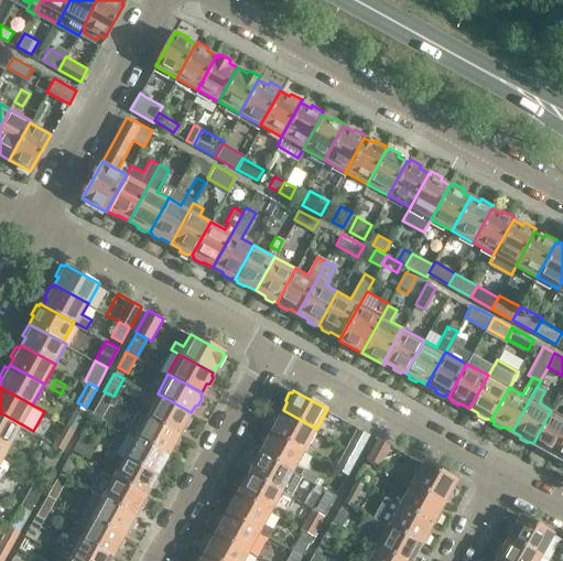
[(107,408),(114,396),(104,391),(97,403),(107,408)]
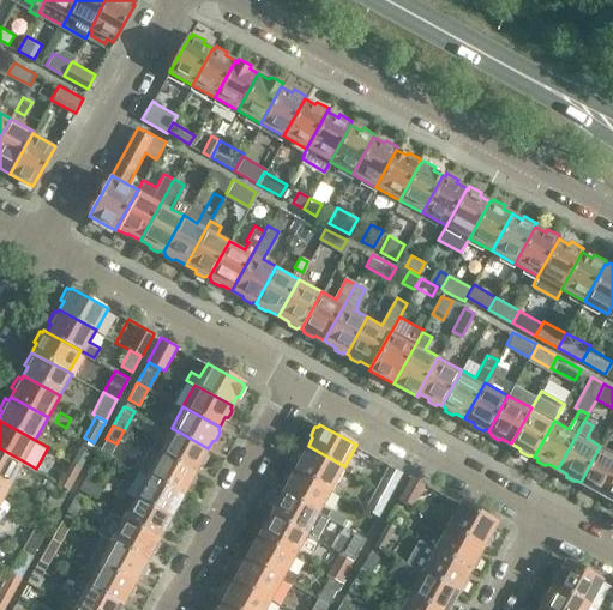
[(144,442),(151,446),(158,451),(196,470),(200,463),(204,461),(208,454),(206,451),(208,448),(172,428),(166,439),(151,430),(144,442)]
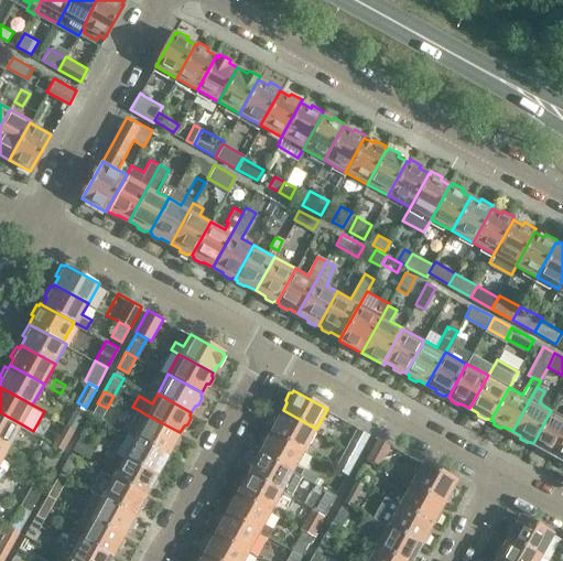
[(74,428),(86,407),(77,402),(66,423),(74,428)]
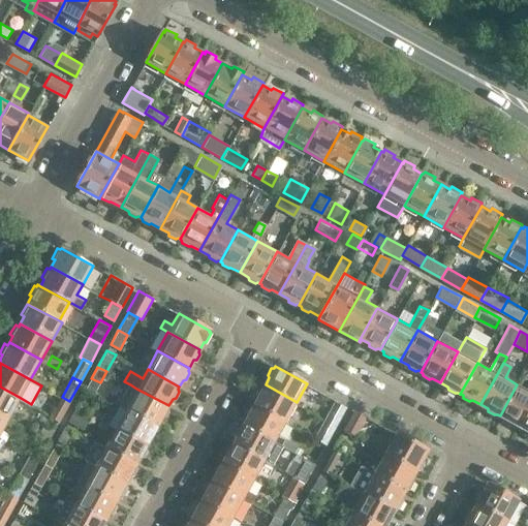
[(126,408),(126,407),(158,425),(162,418),(164,418),(168,410),(167,408),(168,405),(136,389),(130,384),(124,395),(116,391),(111,400),(120,405),(126,408)]
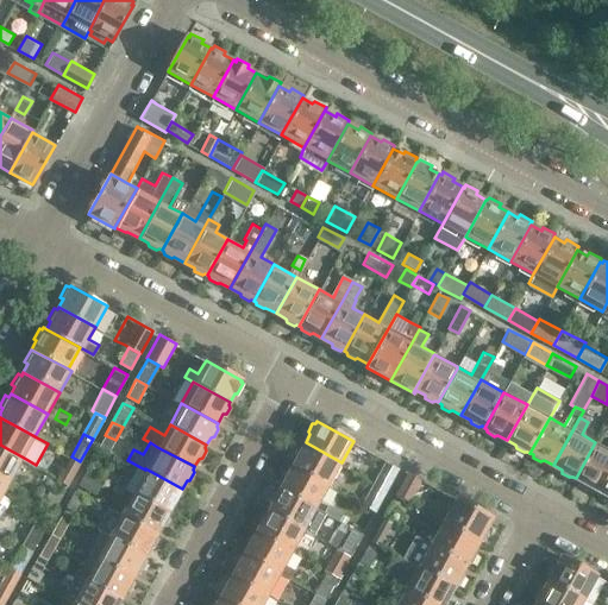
[(298,457),(293,465),(328,485),(342,462),(306,442),(304,446),(299,446),(295,453),(298,457)]
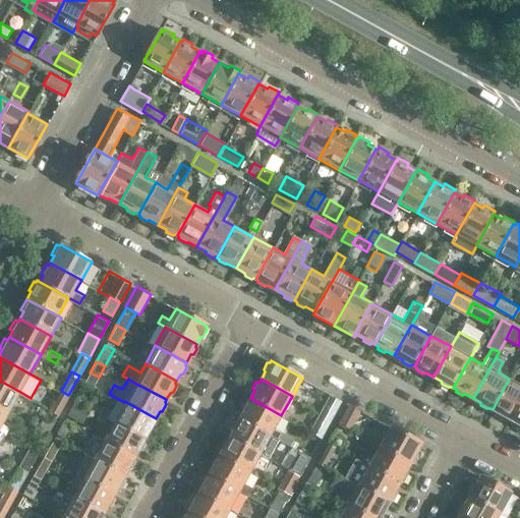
[(508,381),(493,409),(496,410),(496,413),(502,417),(505,416),(512,420),(519,405),(519,384),(509,379),(508,381)]
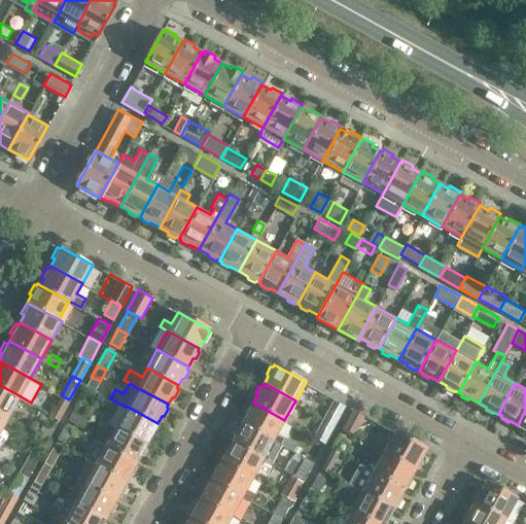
[(0,411),(9,416),(21,396),(0,385),(0,411)]
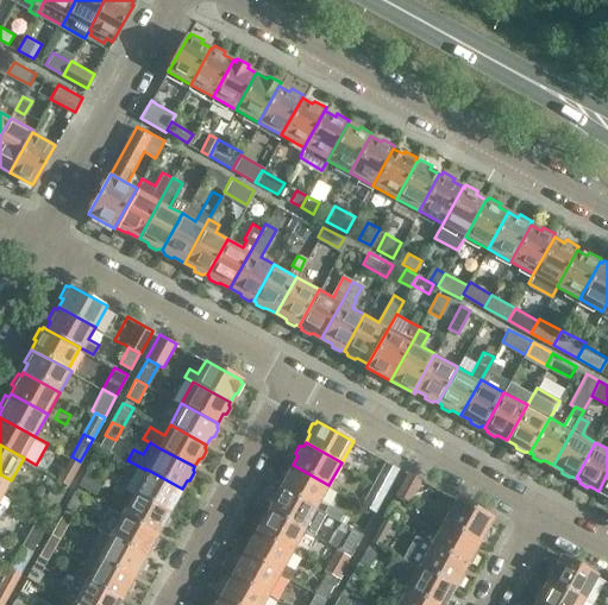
[(69,483),(81,462),(69,455),(57,477),(69,483)]
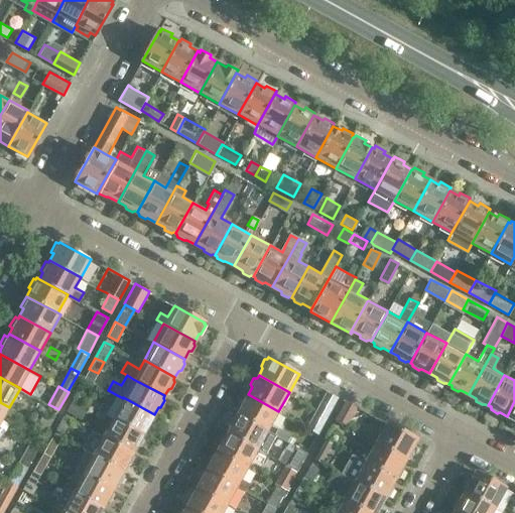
[(297,386),(293,394),(303,400),(307,392),(297,386)]
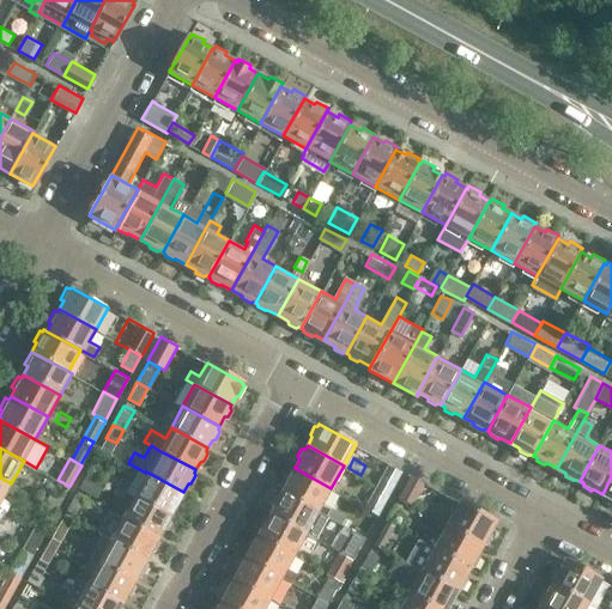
[(288,481),(283,491),(319,510),(331,488),(295,468),(294,470),(290,470),(285,479),(288,481)]
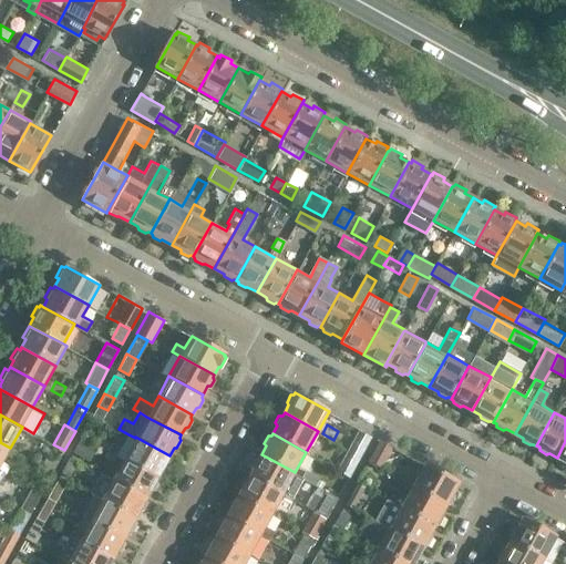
[(93,440),(82,434),(73,450),(84,457),(93,440)]
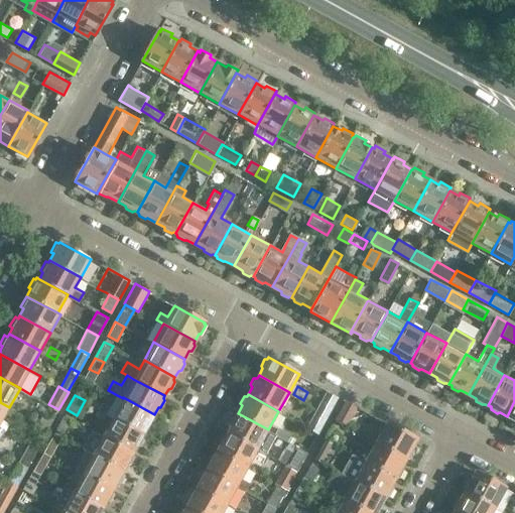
[(152,416),(154,414),(123,397),(123,398),(117,395),(111,406),(102,401),(102,402),(98,408),(113,416),(144,432),(147,426),(150,425),(154,419),(152,416)]
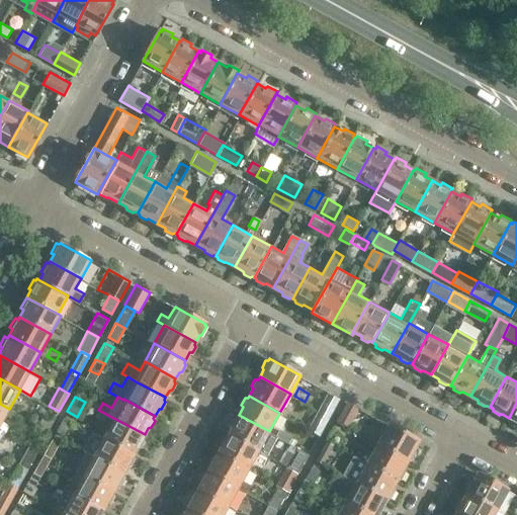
[(102,404),(102,403),(91,398),(87,405),(98,410),(102,404)]
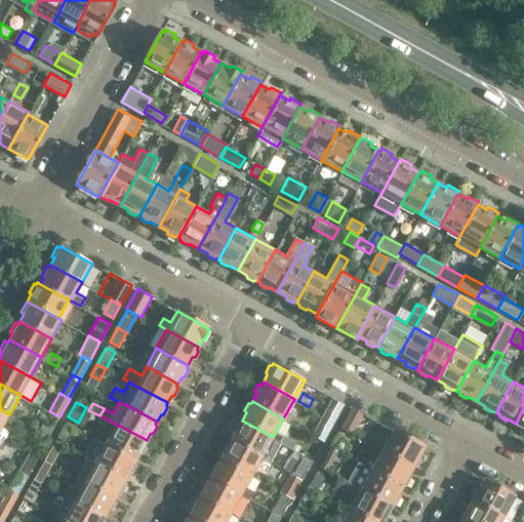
[(333,420),(338,411),(326,404),(321,413),(333,420)]
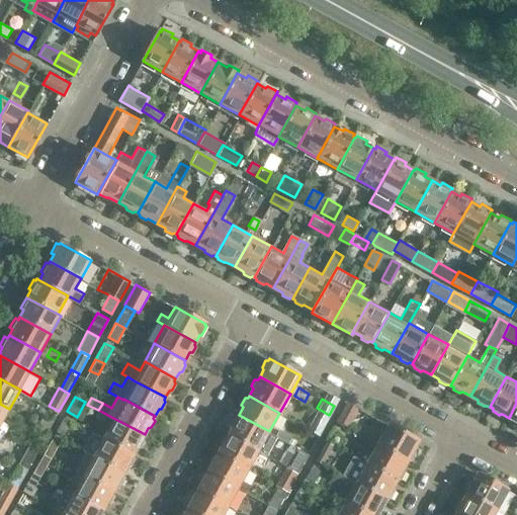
[(359,408),(347,401),(337,421),(349,427),(359,408)]
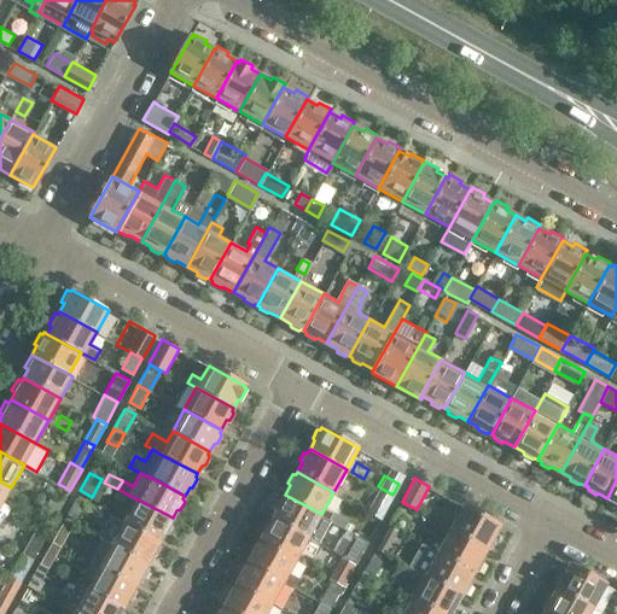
[(0,509),(6,514),(18,520),(23,512),(4,501),(11,487),(0,481),(0,509)]
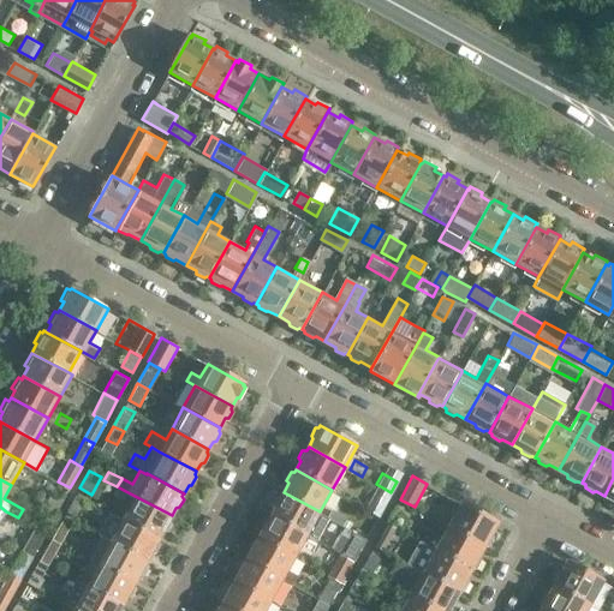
[(343,483),(338,492),(349,499),(355,490),(343,483)]
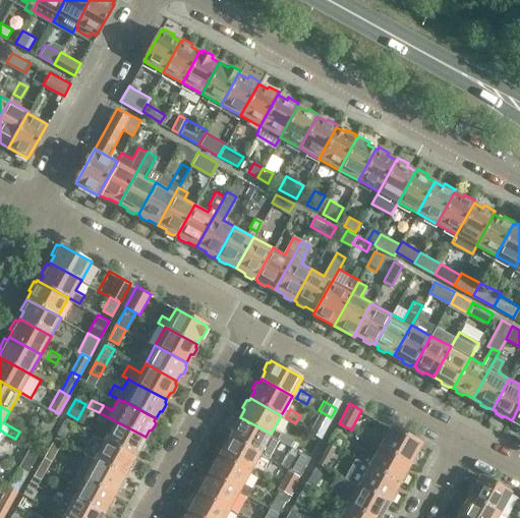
[(39,427),(48,433),(54,421),(45,416),(39,427)]
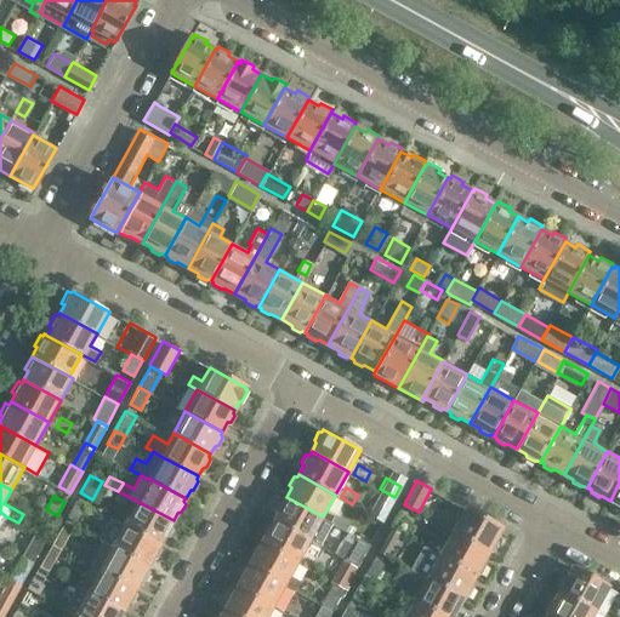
[(87,502),(78,497),(68,515),(77,520),(87,502)]
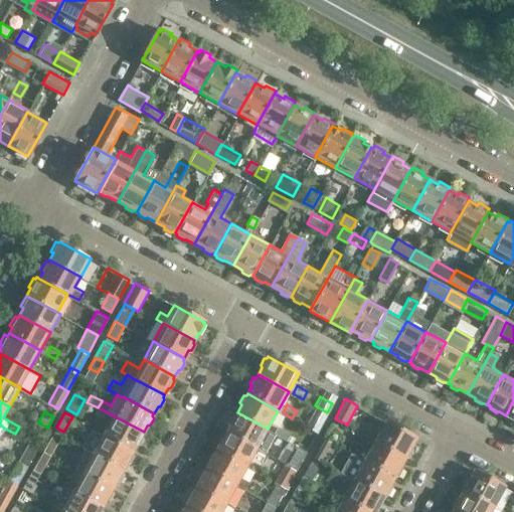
[(231,422),(227,431),(258,447),(265,451),(275,433),(273,432),(268,429),(237,412),(236,413),(232,413),(229,420),(231,422)]
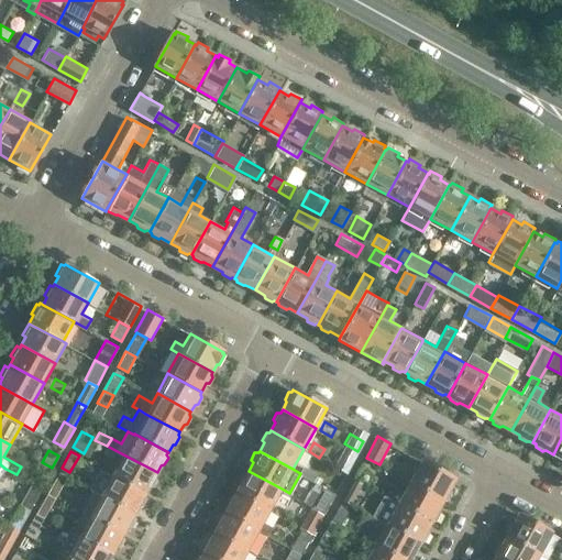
[(123,454),(112,474),(146,492),(150,485),(153,485),(157,478),(155,475),(157,472),(123,454)]
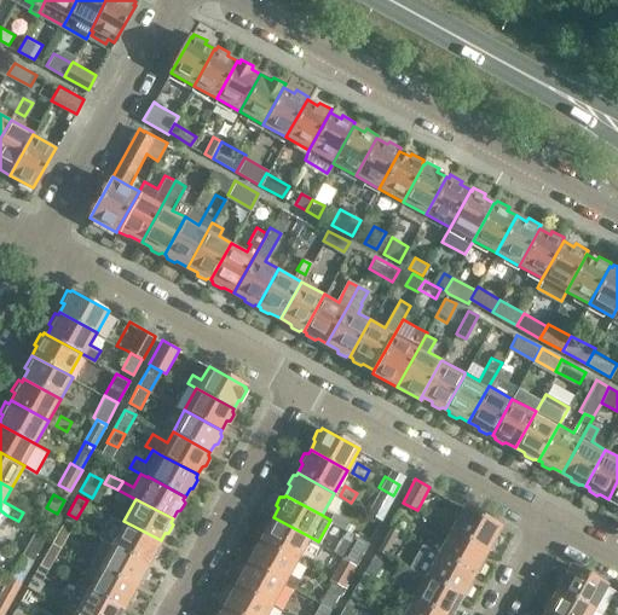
[(93,506),(90,512),(102,518),(105,512),(93,506)]
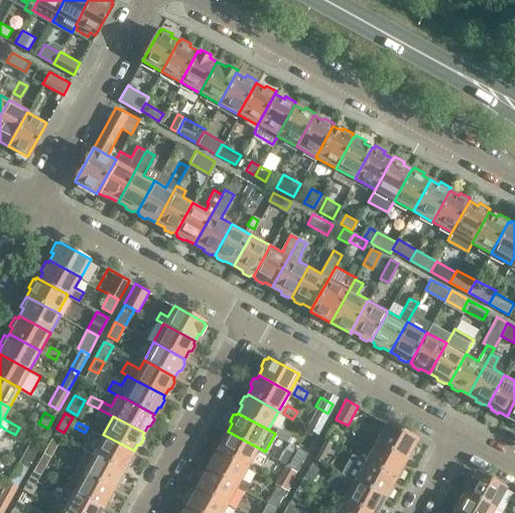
[(386,422),(375,440),(406,459),(407,457),(410,458),(414,451),(412,447),(416,438),(386,422)]
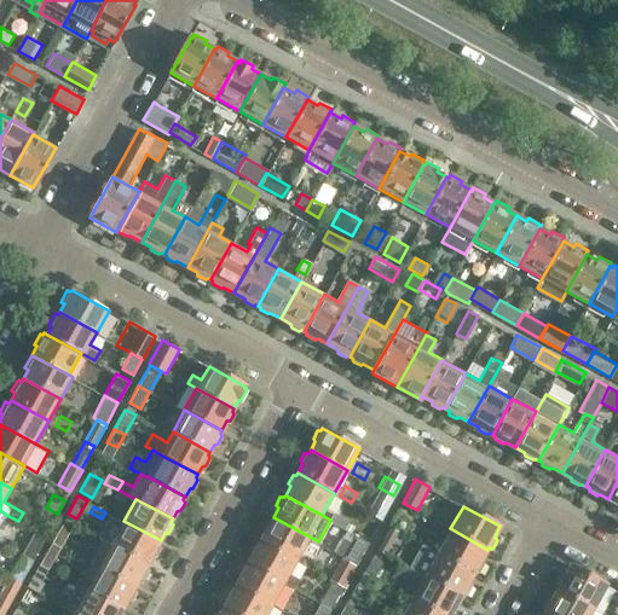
[(328,518),(330,520),(344,527),(350,517),(334,509),(328,518)]
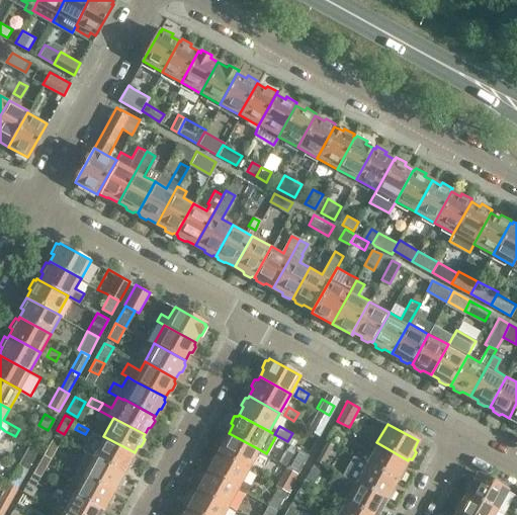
[(223,444),(219,451),(249,468),(259,449),(229,433),(228,435),(224,435),(221,441),(223,444)]
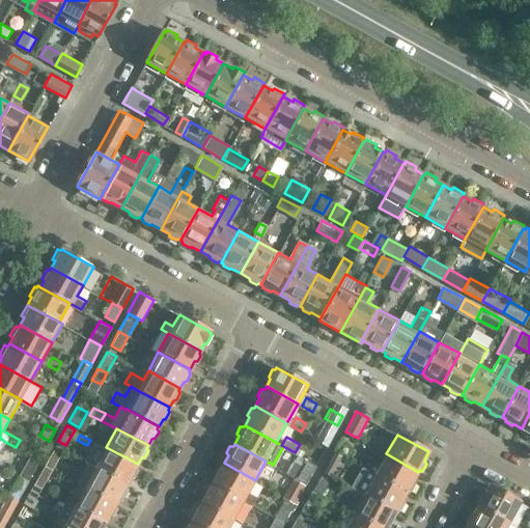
[(378,459),(382,451),(368,444),(364,451),(378,459)]
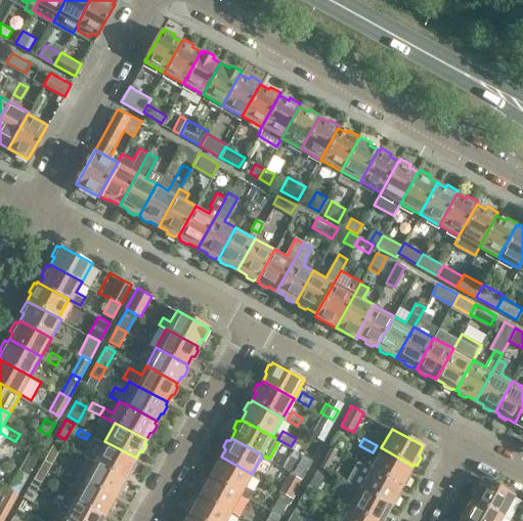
[(62,443),(55,439),(45,458),(52,462),(62,443)]
